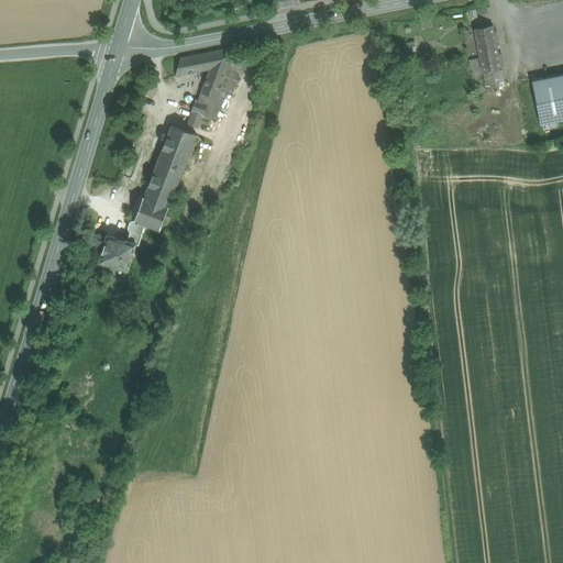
[(493,25),(474,29),(483,73),(501,69),(493,25)]
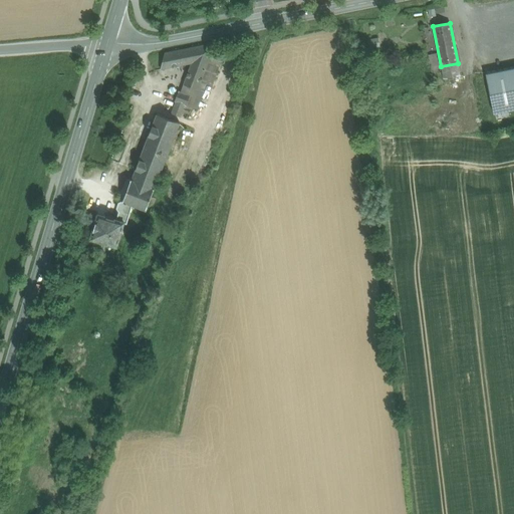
[(376,38),(367,40),(369,49),(378,47),(376,38)]
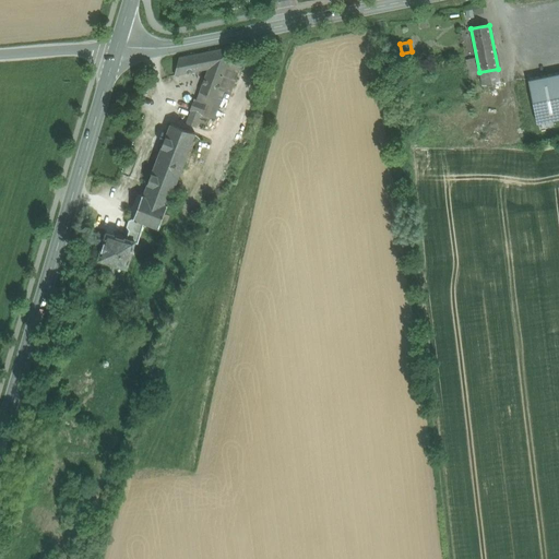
[(234,47),(179,58),(175,75),(209,69),(200,92),(215,97),(218,88),(230,56),(234,48),(234,47)]
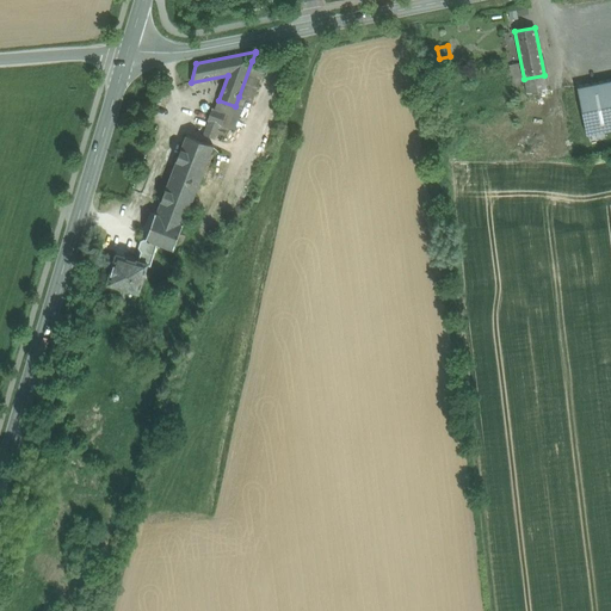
[(252,61),(239,97),(246,100),(250,102),(264,65),(252,61)]
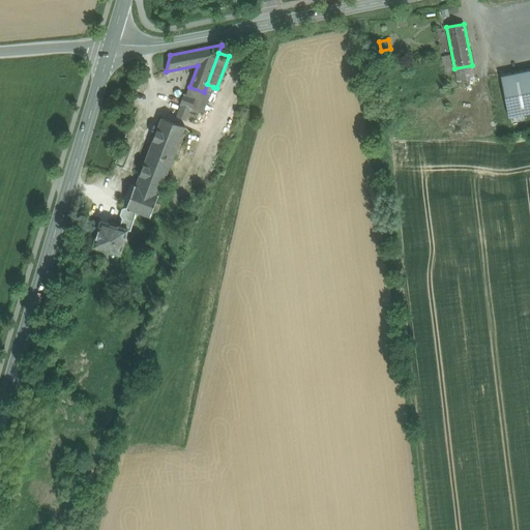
[(472,65),(454,68),(458,81),(475,78),(472,65)]
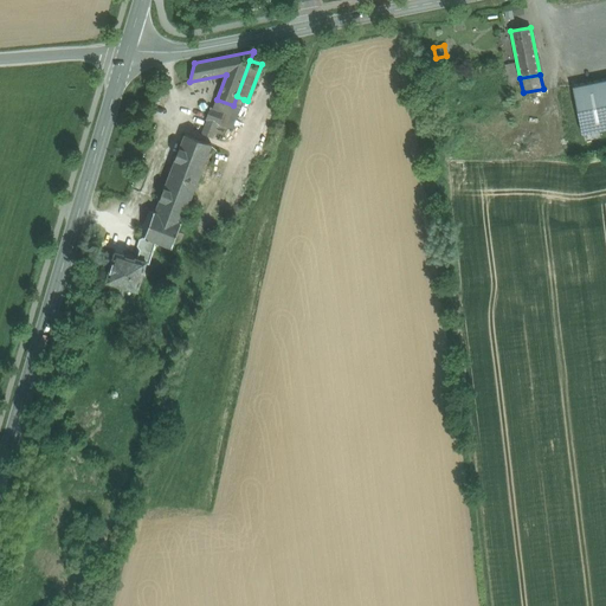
[(605,79),(573,86),(582,134),(605,128),(605,79)]
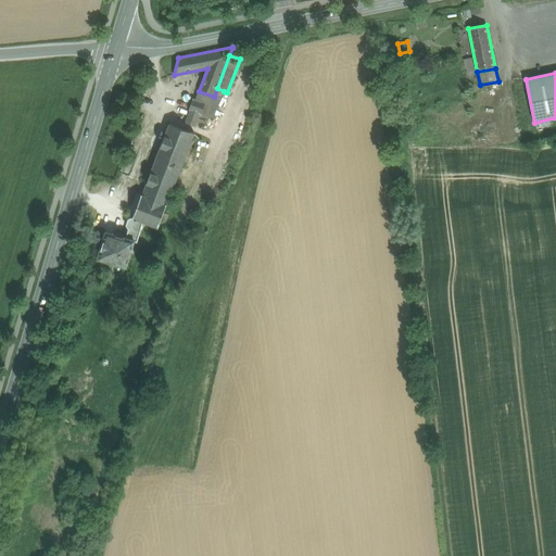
[(224,91),(217,88),(214,97),(219,98),(207,116),(214,118),(224,91)]
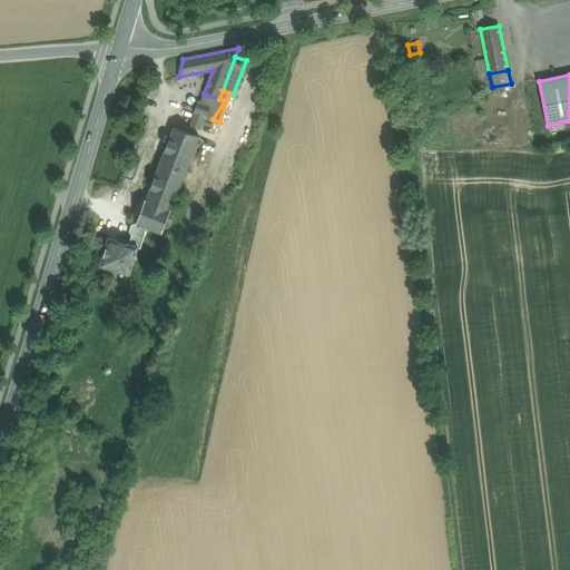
[(219,99),(204,94),(202,92),(194,112),(195,112),(213,119),(225,100),(219,99)]
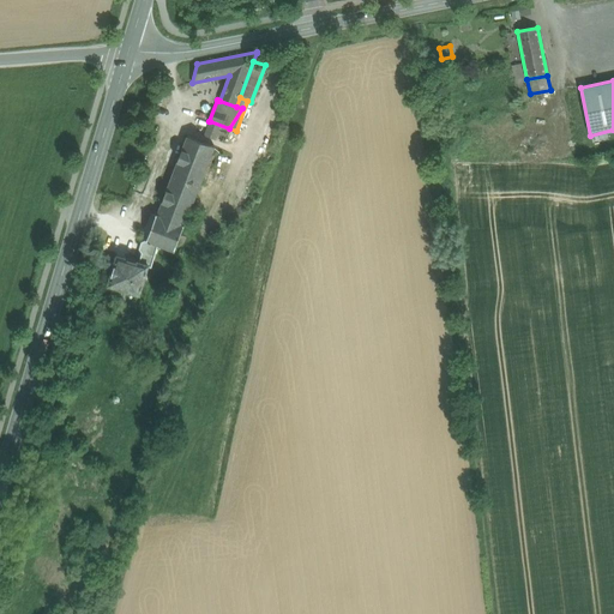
[(229,128),(210,121),(204,136),(222,142),(229,128)]
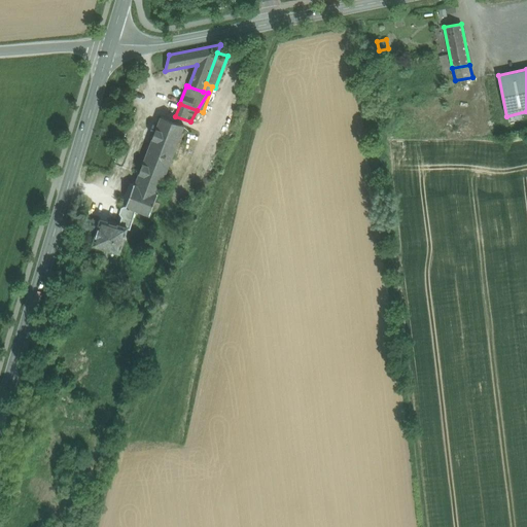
[(139,173),(136,183),(159,192),(184,126),(161,116),(139,173)]
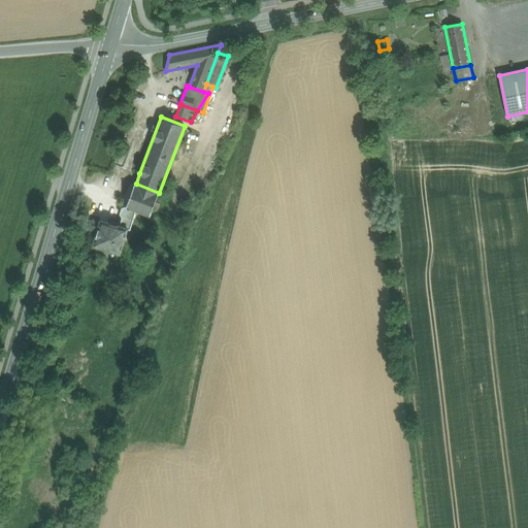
[(136,184),(134,184),(126,206),(136,210),(151,216),(159,193),(136,184)]
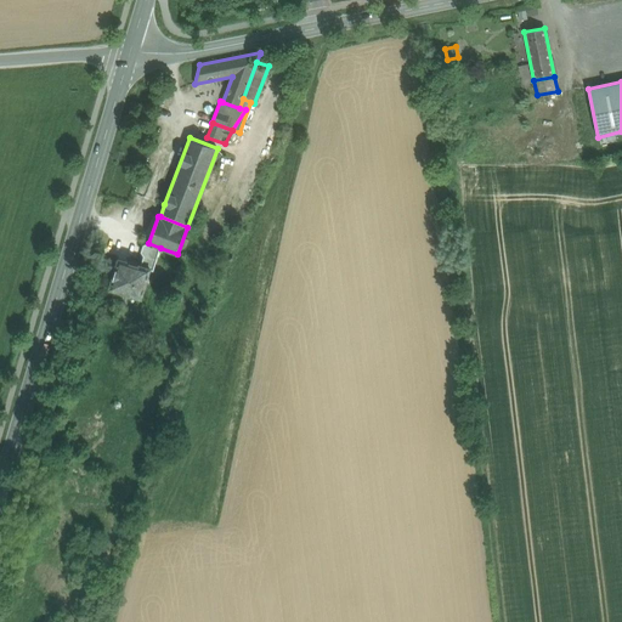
[(160,248),(148,243),(143,244),(141,252),(145,255),(141,265),(151,267),(150,269),(152,270),(153,270),(160,248)]
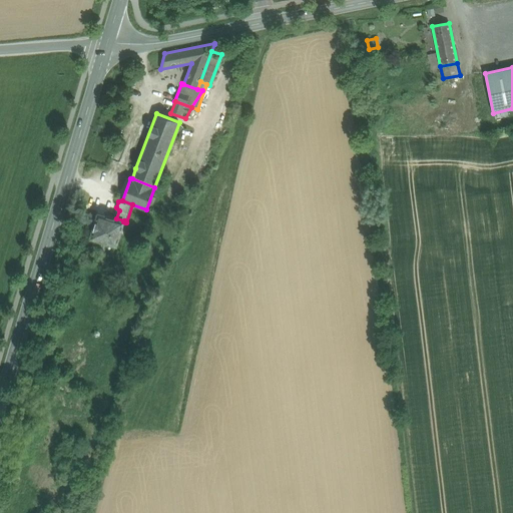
[(116,218),(99,213),(98,213),(97,214),(98,214),(97,215),(95,215),(93,220),(95,222),(93,228),(91,228),(89,233),(91,235),(91,236),(91,237),(116,245),(123,221),(124,220),(116,218)]
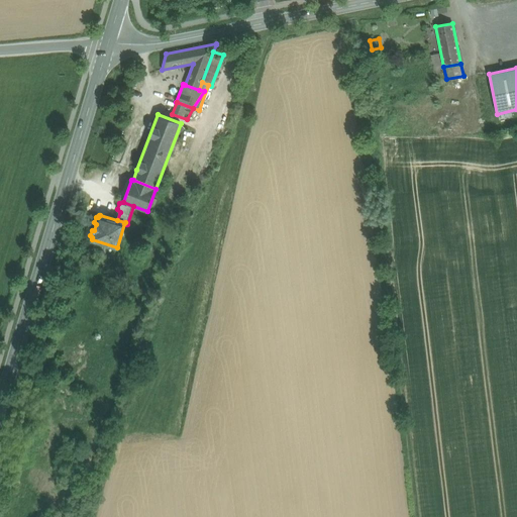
All buildings are outlined.
